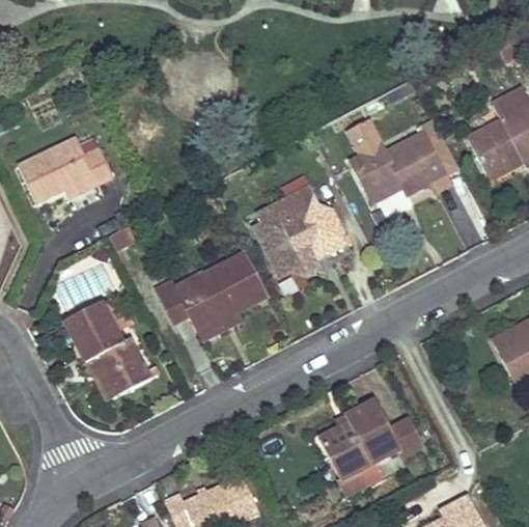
[(513,25),(493,35),(507,60),(528,51),(513,25)]
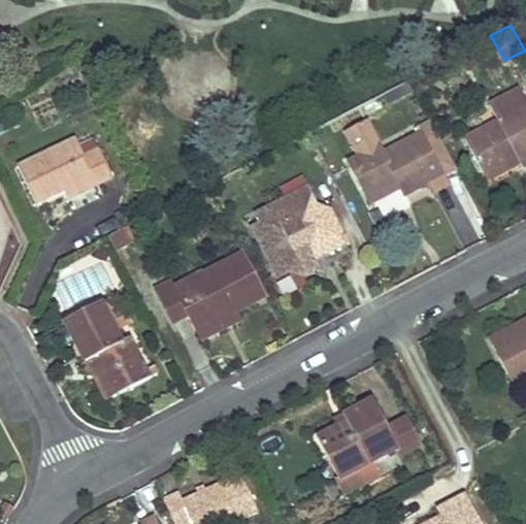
[(525,96),(521,87),(490,102),(499,120),(467,136),(483,168),(516,152),(521,161),(523,166),(525,163),(525,96)]
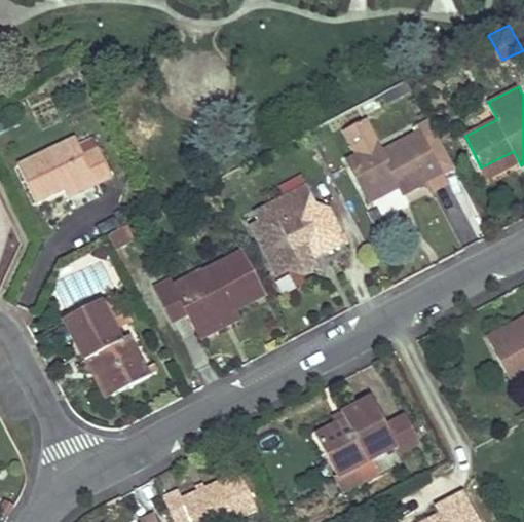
[(455,164),(431,117),(416,124),(419,129),(382,149),(379,142),(367,116),(344,128),(358,152),(347,158),(366,193),(395,178),(399,185),(402,192),(427,179),(432,188),(446,181),(441,172),(455,164)]
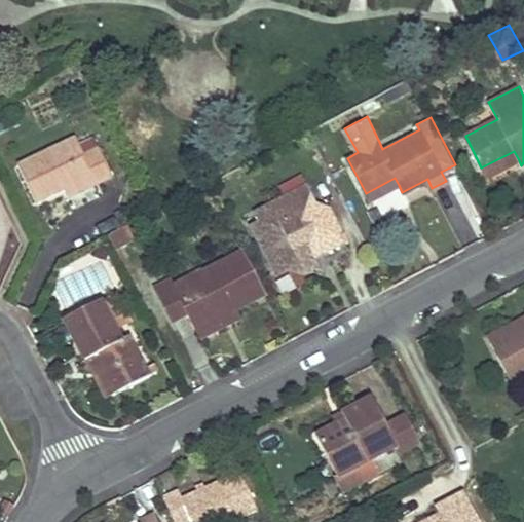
[(75,134),(16,161),(37,200),(65,187),(90,175),(94,183),(112,174),(99,146),(84,152),(78,141),(75,134)]
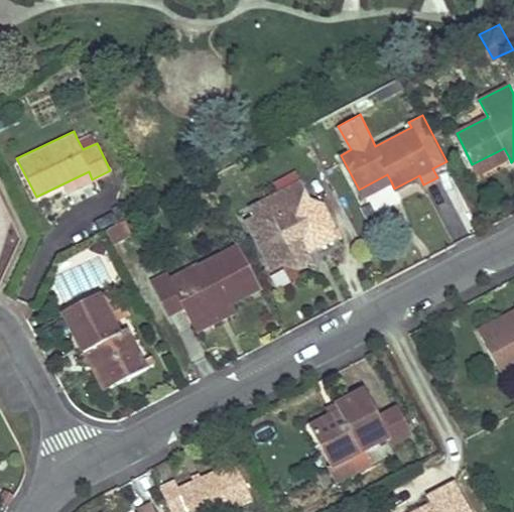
[(91,131),(77,138),(83,149),(97,143),(91,131)]
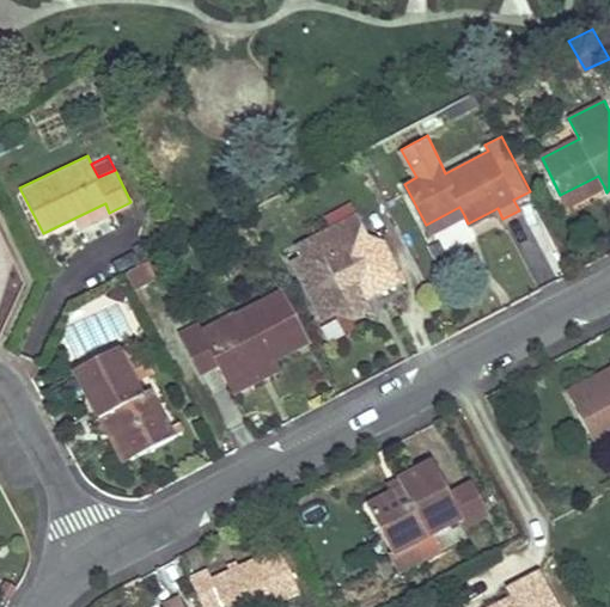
[(598,176),(560,195),(566,207),(604,186),(598,176)]
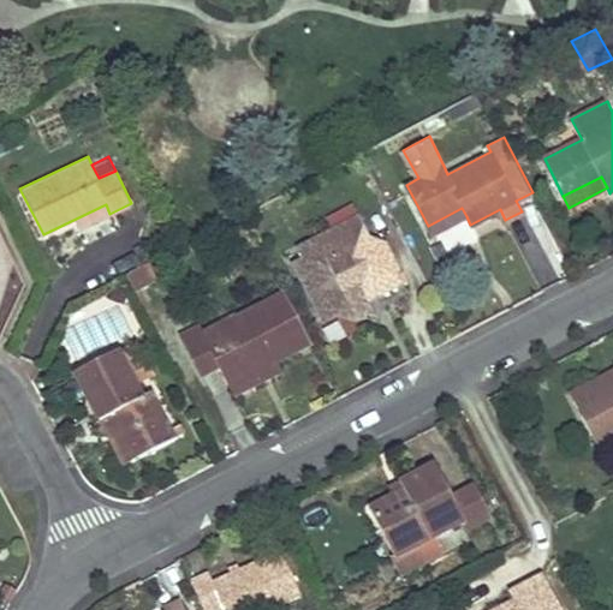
[(106,204),(76,219),(81,227),(109,214),(106,204)]
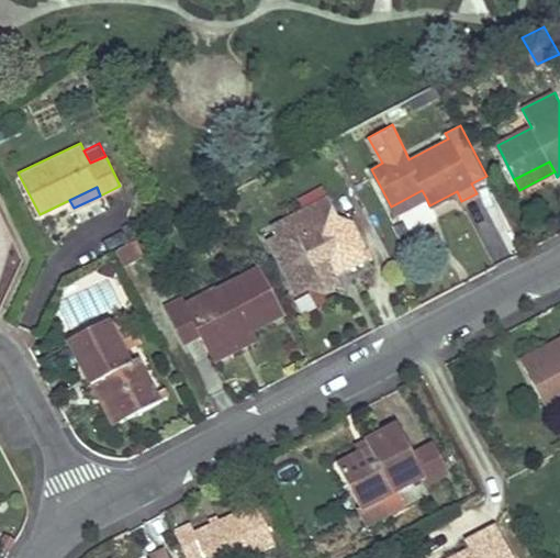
[(422,190),(391,207),(394,214),(426,198),(422,190)]
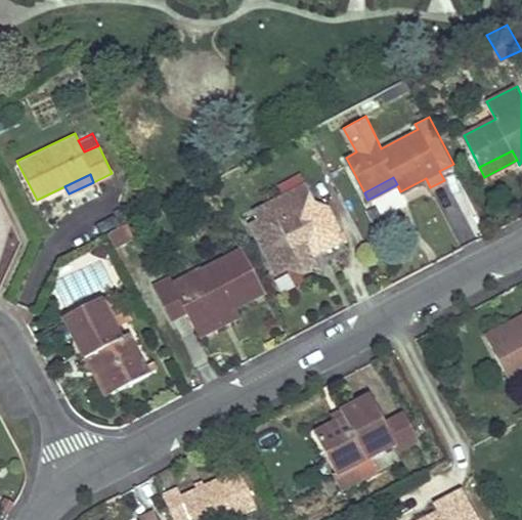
[(304,182),(253,209),(258,217),(248,222),(274,270),(285,264),(303,270),(316,263),(311,256),(308,250),(317,246),(320,251),(338,242),(330,226),(333,216),(328,205),(313,201),(304,182)]
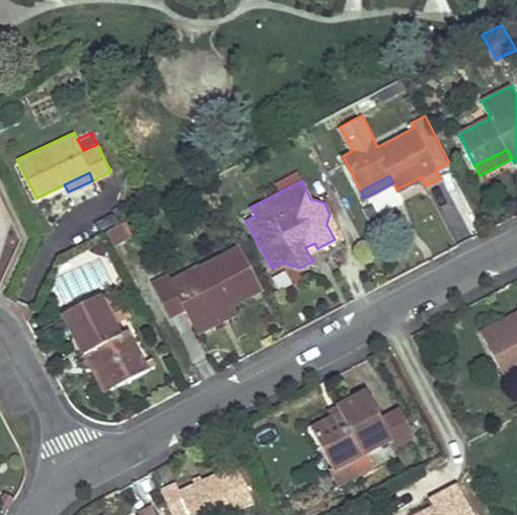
[(342,235),(329,214),(326,224),(335,239),(342,235)]
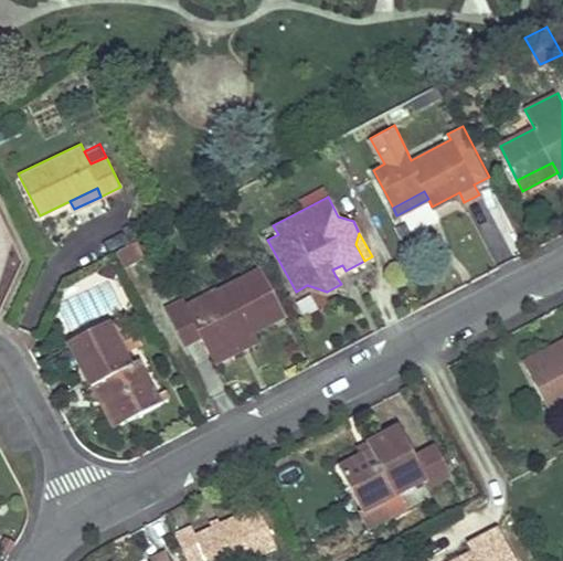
[(134,239),(114,249),(121,264),(127,261),(141,254),(134,239)]
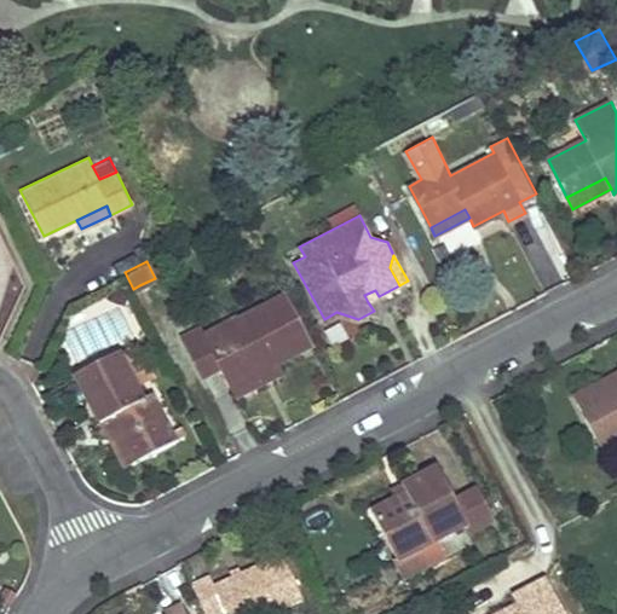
[(139,285),(133,289),(156,331),(162,329),(139,285)]
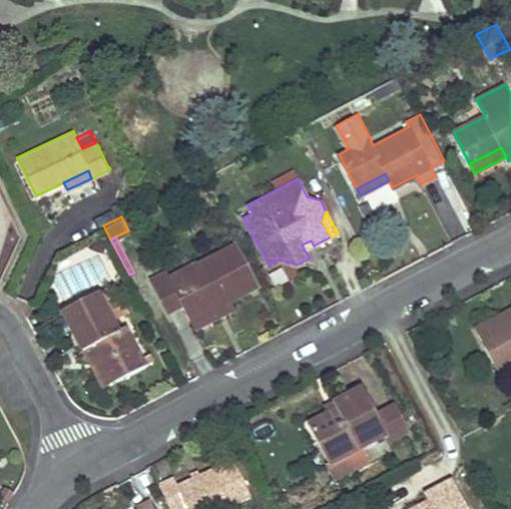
[(311,240),(302,244),(305,250),(314,245),(311,240)]
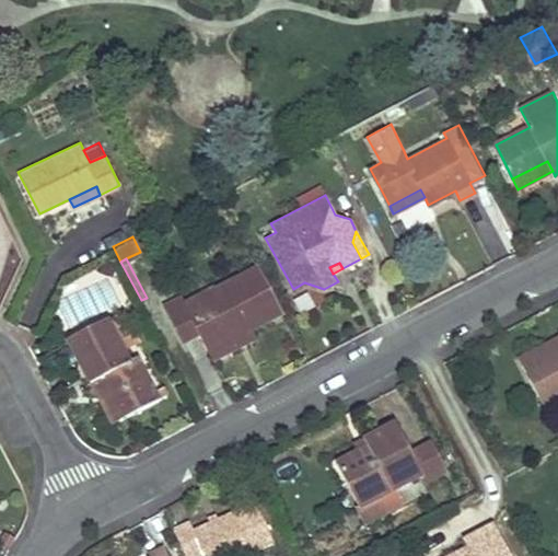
[(213,288),(185,303),(200,332),(212,325),(220,343),(252,326),(281,311),(258,265),(213,288)]
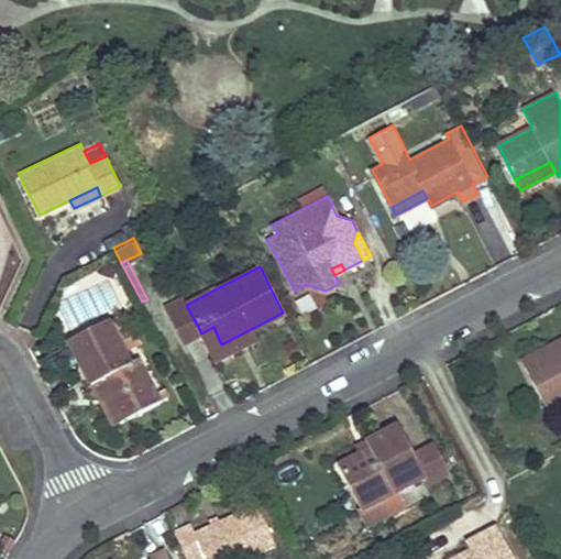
[(210,282),(165,305),(185,342),(201,333),(186,305),(215,289),(210,282)]
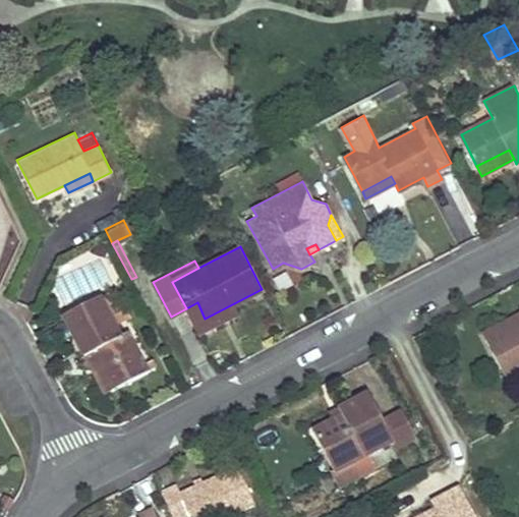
[(112,288),(98,296),(112,322),(125,313),(112,288)]
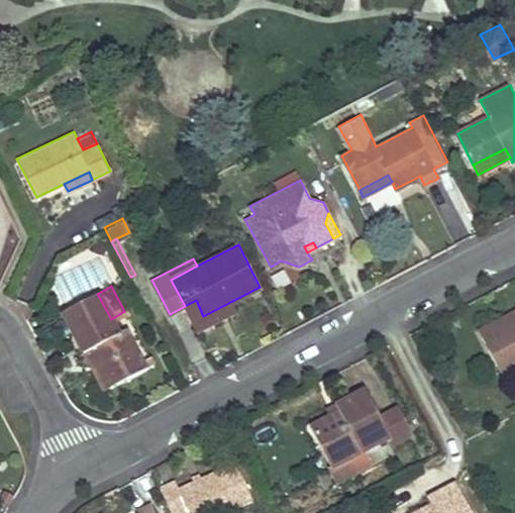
[(97,294),(63,313),(83,352),(89,348),(109,387),(151,364),(132,326),(118,333),(111,319),(97,294)]
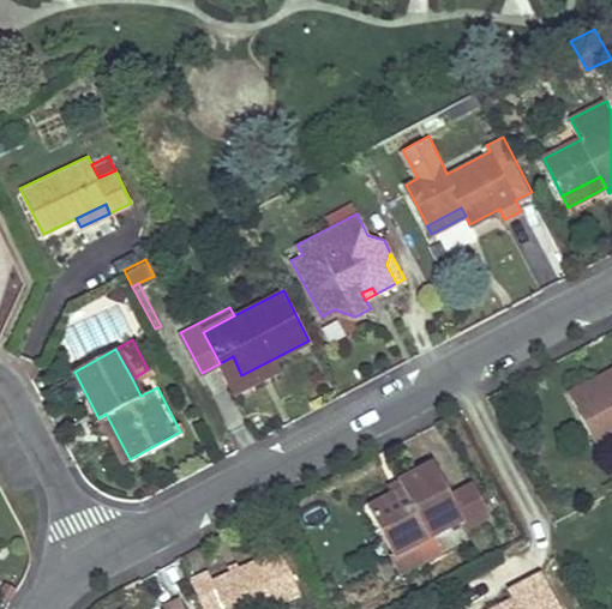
[(233,356),(220,363),(235,393),(282,369),(276,357),(241,375),(233,356)]
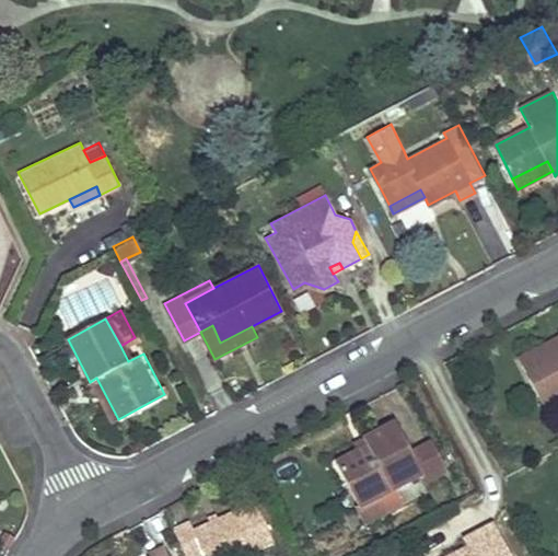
[(557,337),(520,358),(522,362),(557,343),(557,337)]
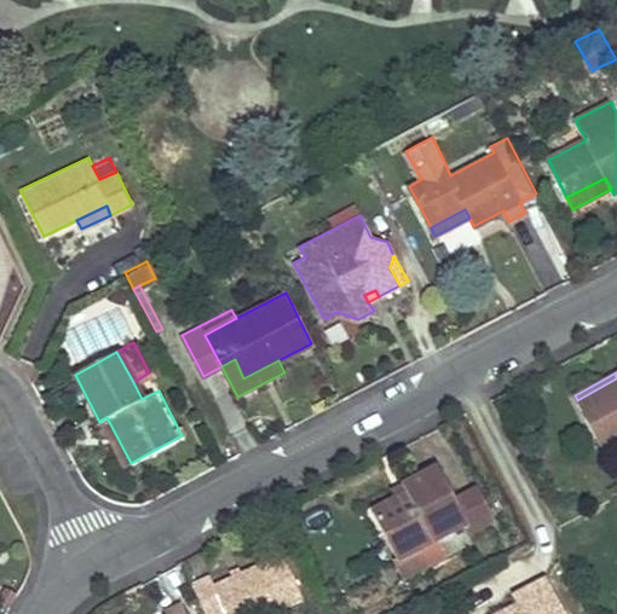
[(616,378),(577,400),(597,435),(616,424),(616,426),(616,378)]
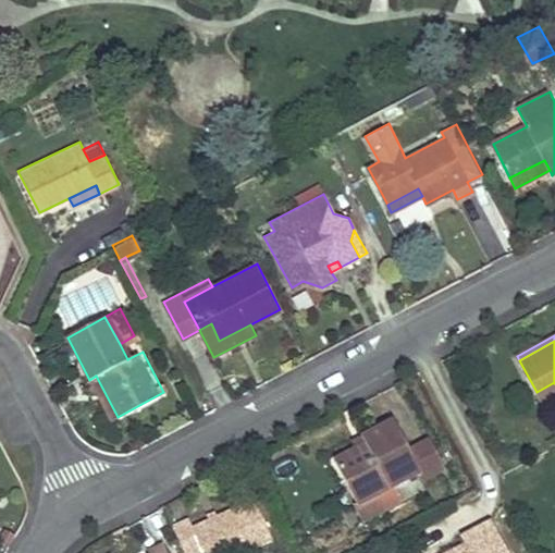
[(96,376),(89,380),(110,420),(118,417),(96,376)]
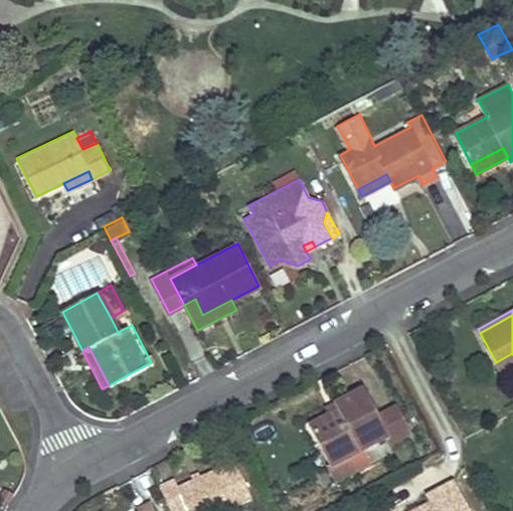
[(512,354),(512,353),(496,362),(502,374),(512,367),(512,354)]
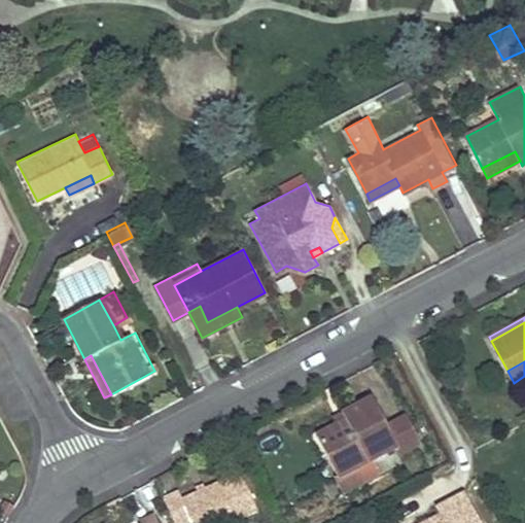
[(338,425),(318,436),(338,476),(372,459),(397,446),(386,425),(373,396),(343,412),(347,420),(338,425)]
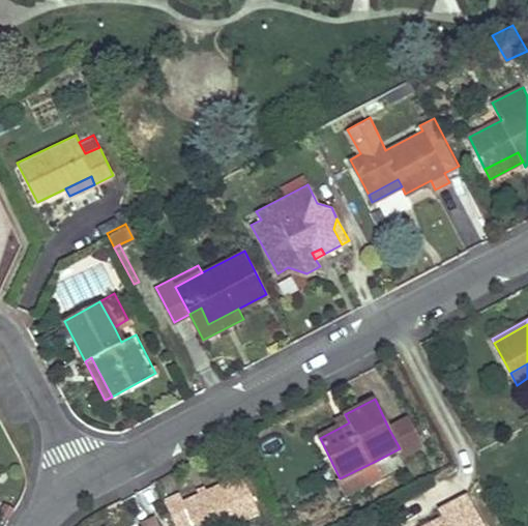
[(345,414),(336,418),(340,428),(349,422),(345,414)]
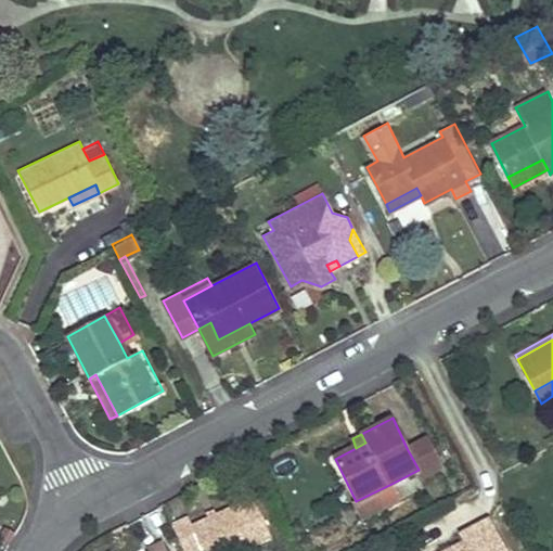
[(426,439),(407,448),(419,470),(422,476),(440,468),(426,439)]
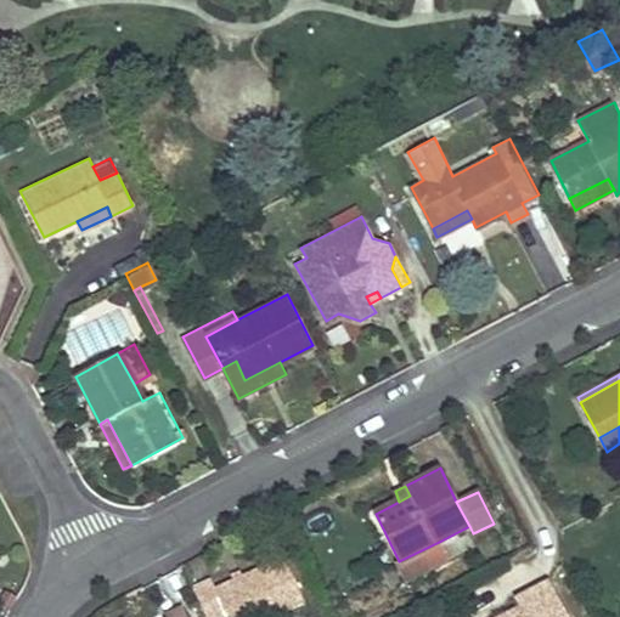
[(439,542),(399,561),(407,576),(446,555),(439,542)]
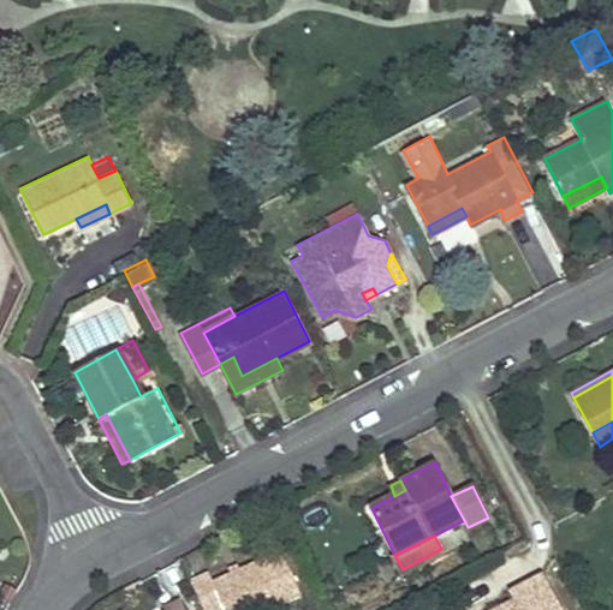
[(208,569),(190,578),(203,609),(215,609),(224,606),(225,609),(261,609),(299,594),(279,550),(212,579),(208,569)]
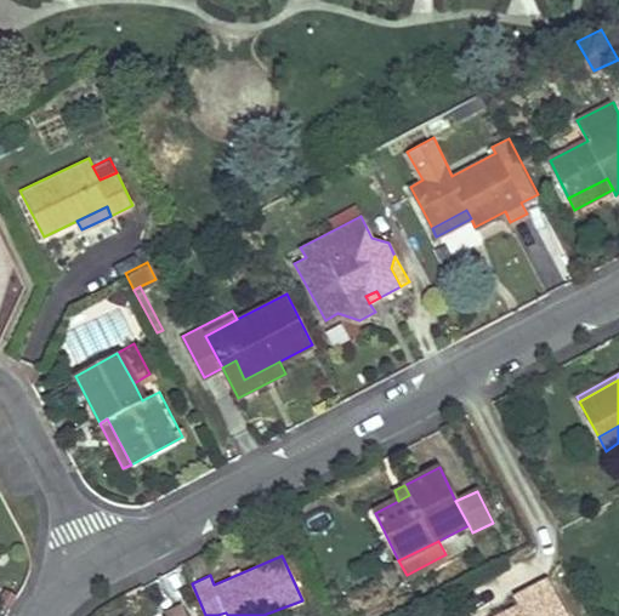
[(562,615),(545,582),(514,599),(516,605),(520,614),(514,615),(562,615)]
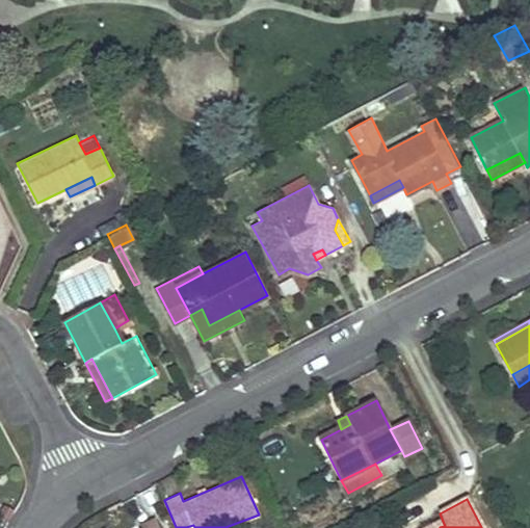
[(14,508),(1,503),(0,505),(0,517),(6,521),(12,511),(14,508)]
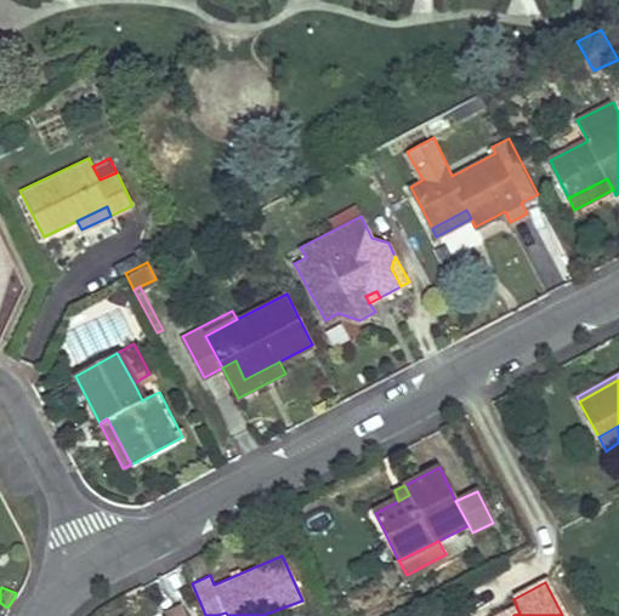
[(166,615),(186,615),(182,605),(165,611),(166,615)]
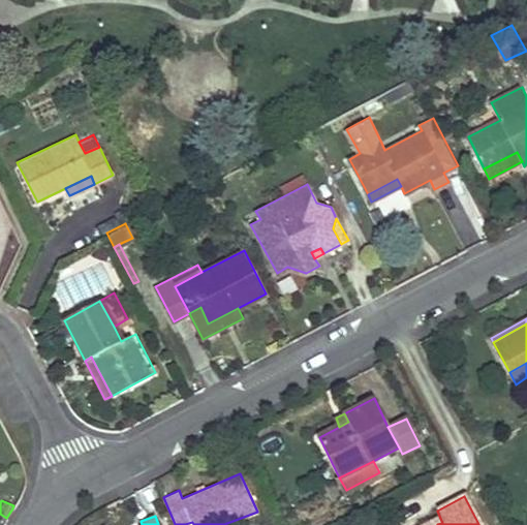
[(437,524),(442,523),(439,516),(422,524),(437,524)]
